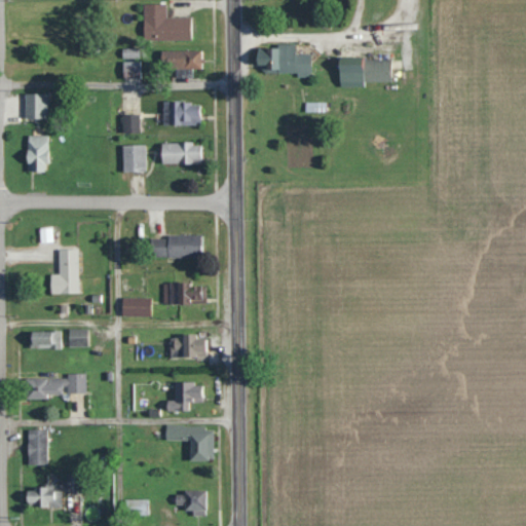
[(166,3),(142,3),(142,39),(192,39),(192,15),(166,15),(166,3)]
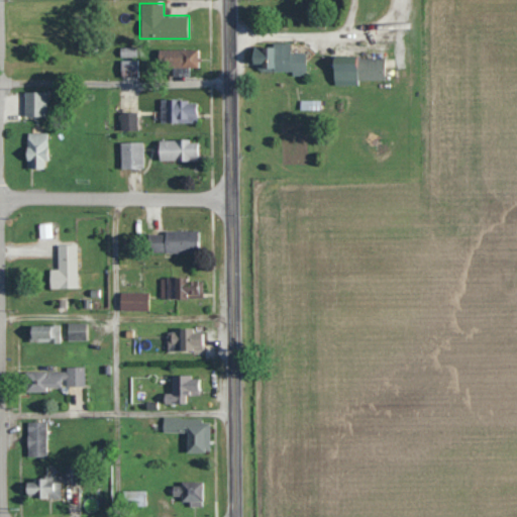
[(292,42),(263,43),(263,71),(304,70),(304,50),(292,50),(292,42)]
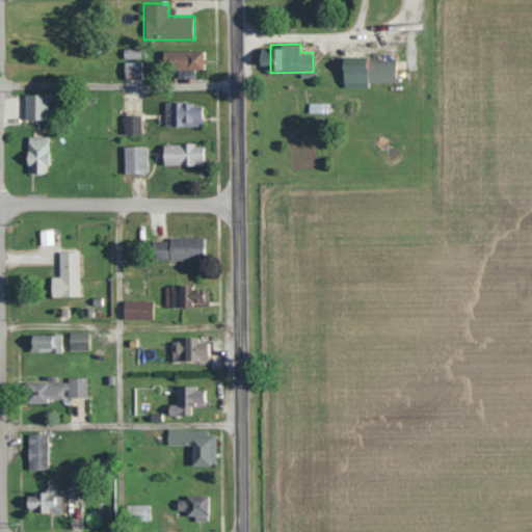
[(160,49),(160,84),(194,84),(194,49),(160,49)]
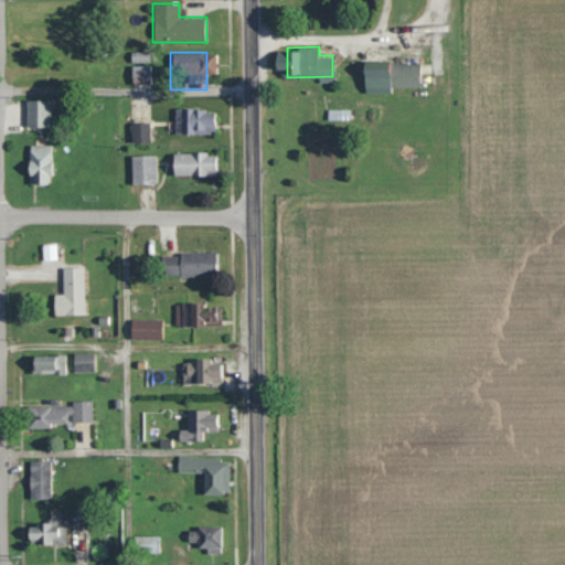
[(419,62),(361,63),(361,89),(419,89),(419,62)]
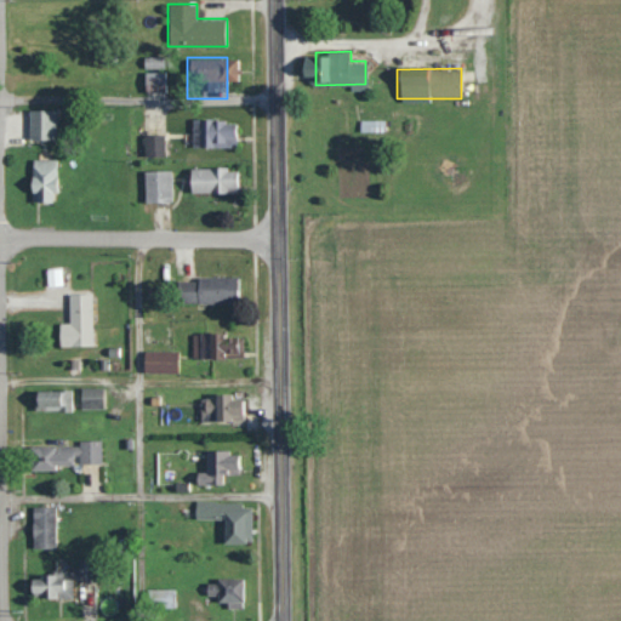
[(167,92),(167,72),(144,72),(144,92),(167,92)]
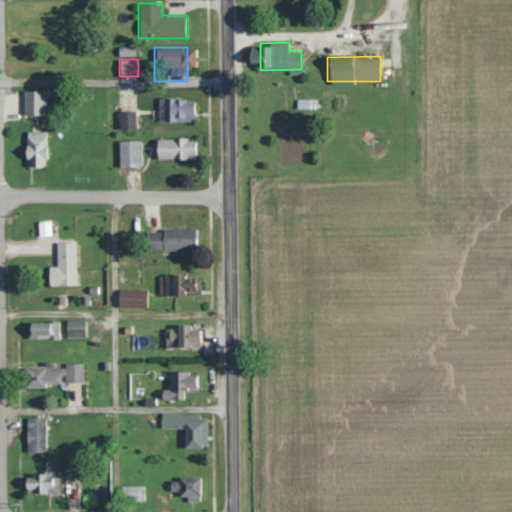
[(45,89),(23,89),(23,114),(45,114),(45,89)]
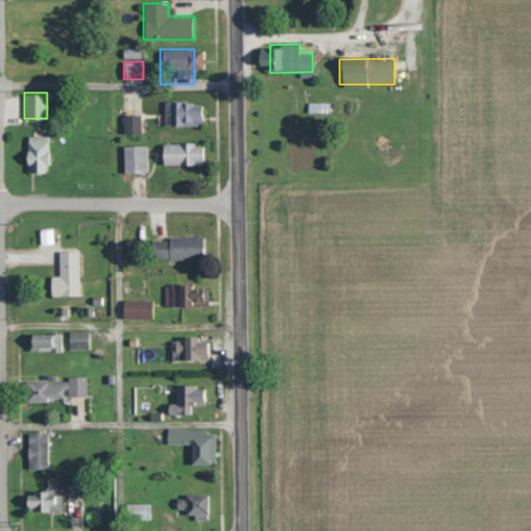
[(164,101),(164,126),(193,126),(193,101),(164,101)]
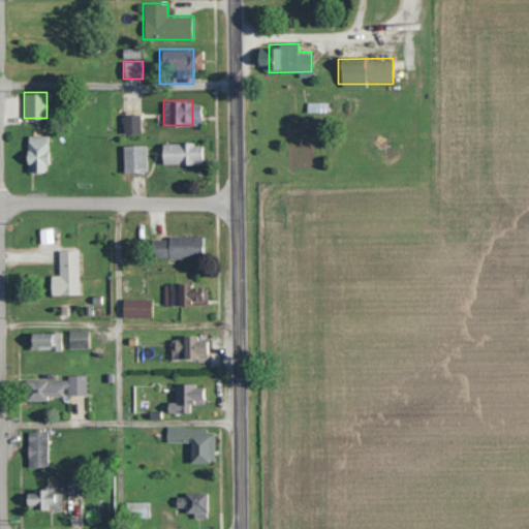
[(122,116),(122,133),(141,133),(141,116),(122,116)]
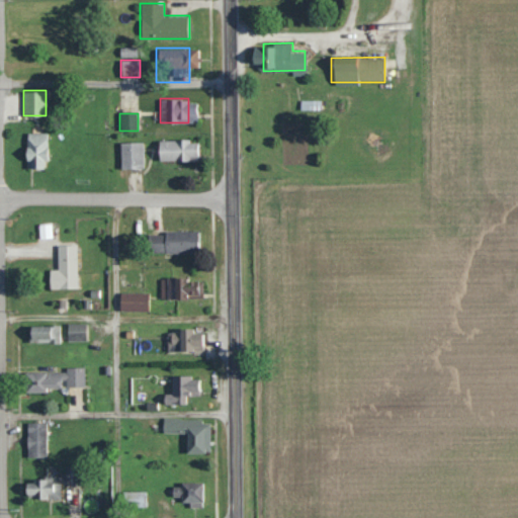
[(47,132),(25,132),(25,168),(47,168),(47,132)]
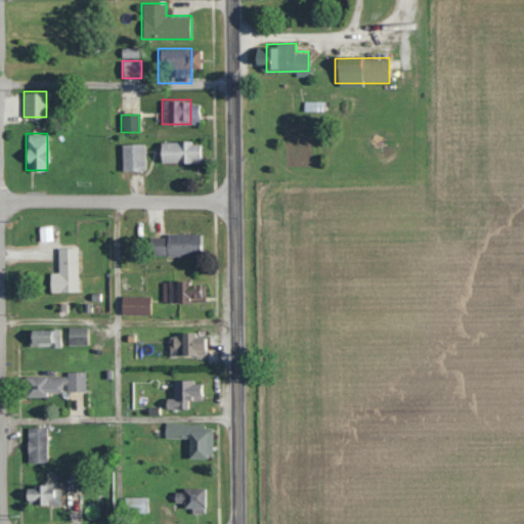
[(201,163),(201,141),(158,141),(158,163),(201,163)]
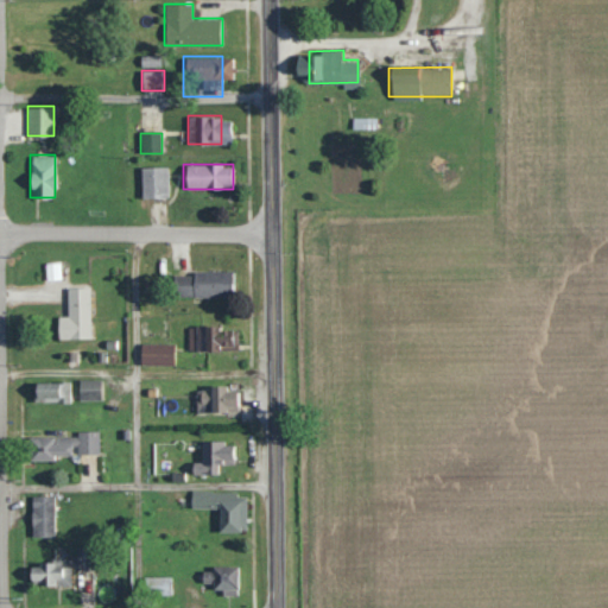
[(141,198),(169,198),(169,168),(141,168),(141,198)]
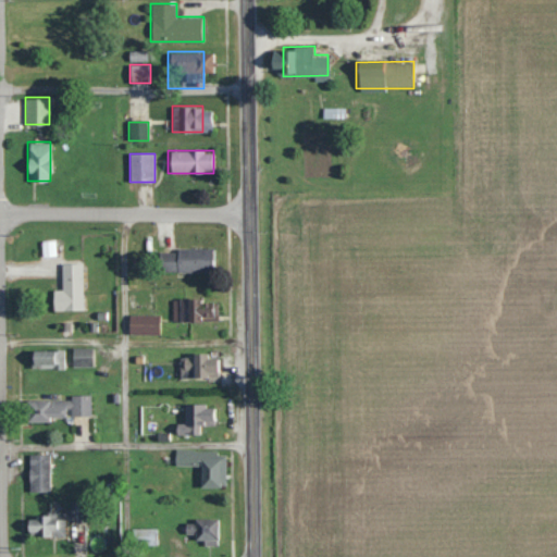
[(213,247),(160,247),(160,271),(213,271),(213,247)]
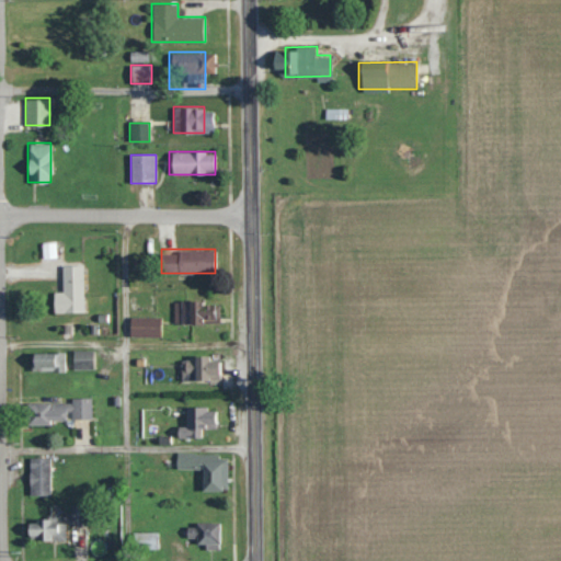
[(58,264),(58,311),(84,311),(84,264),(58,264)]
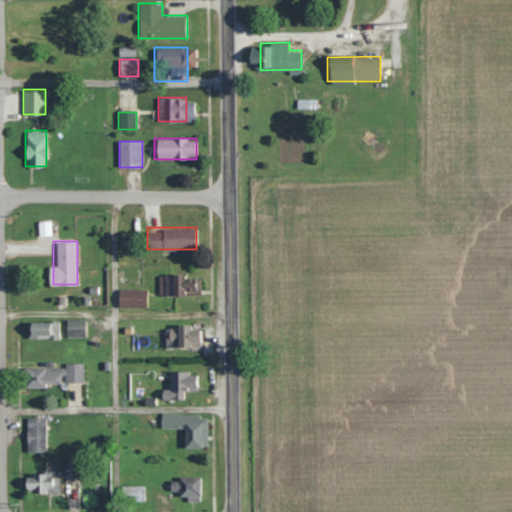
[(199,295),(199,273),(159,272),(159,294),(199,295)]
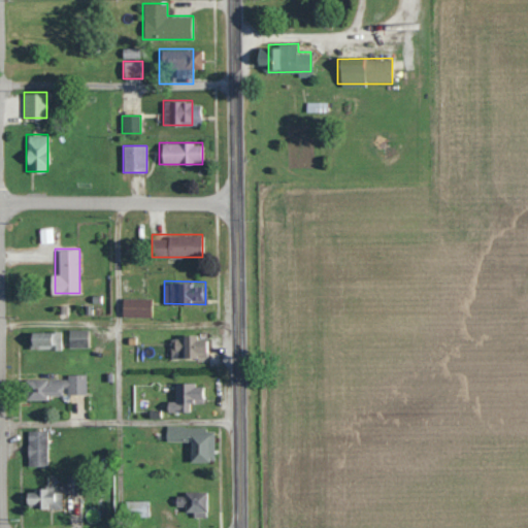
[(152,298),(119,298),(119,316),(152,316),(152,298)]
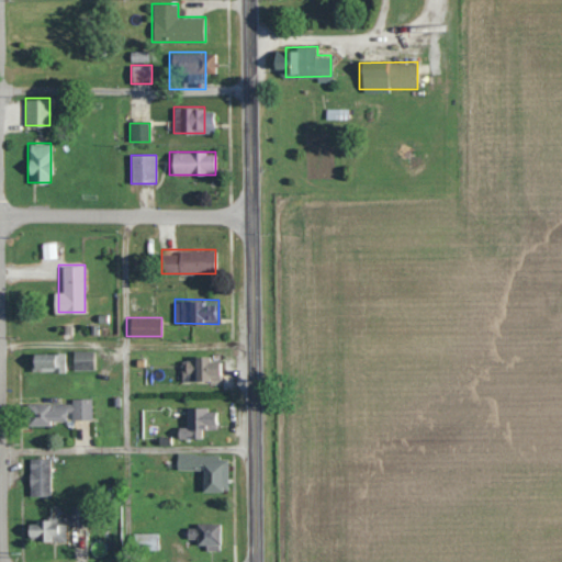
[(70,369),(93,369),(93,350),(70,350),(70,369)]
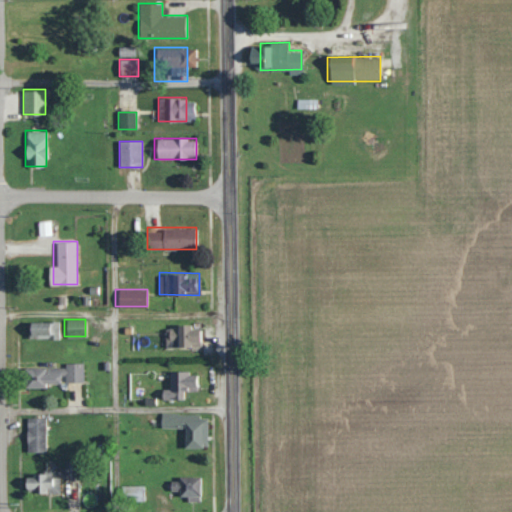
[(59,321),(27,321),(27,339),(59,339),(59,321)]
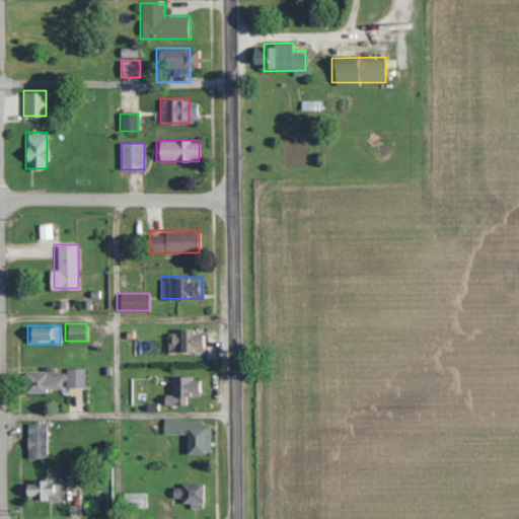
[(167,352),(200,352),(200,329),(167,329),(167,352)]
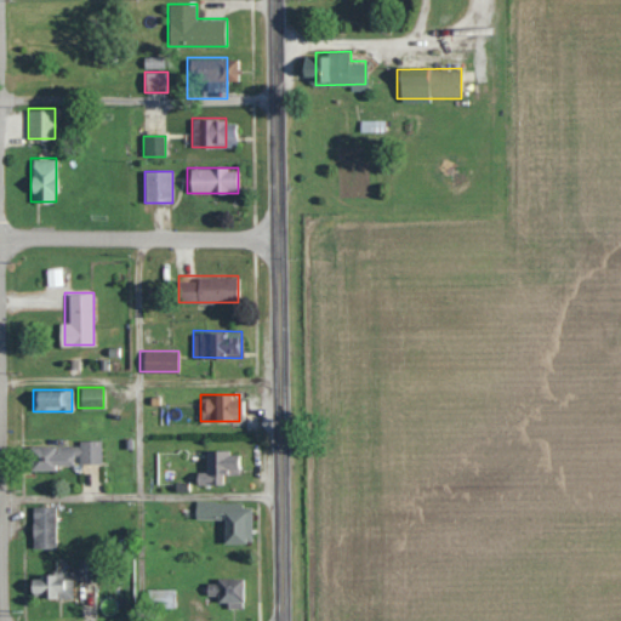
[(101,443),(28,443),(28,466),(101,466),(101,443)]
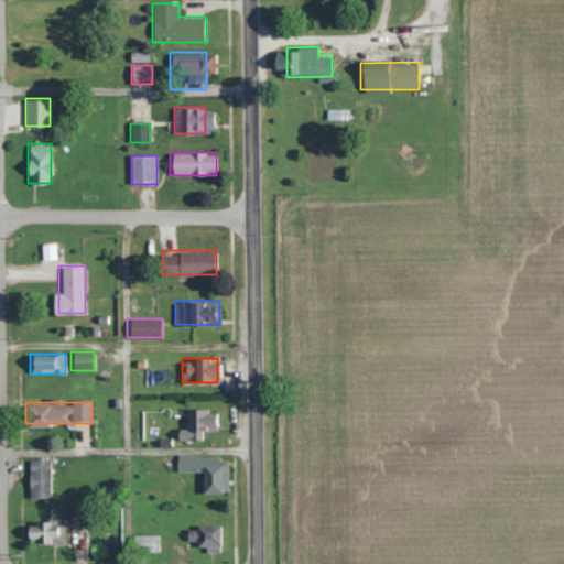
[(203,491),(228,491),(228,455),(177,456),(177,470),(203,470),(203,491)]
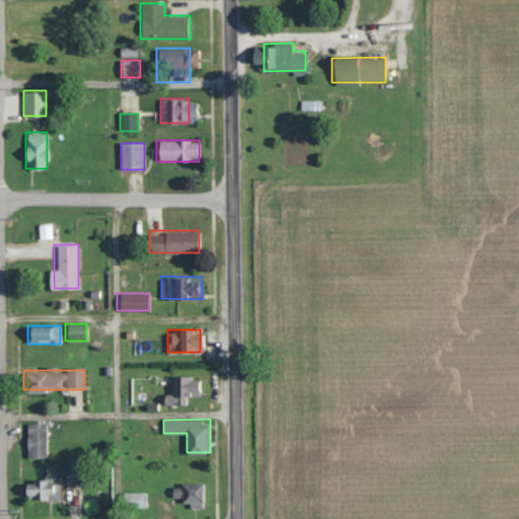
[(26,457),(48,457),(48,422),(26,422),(26,457)]
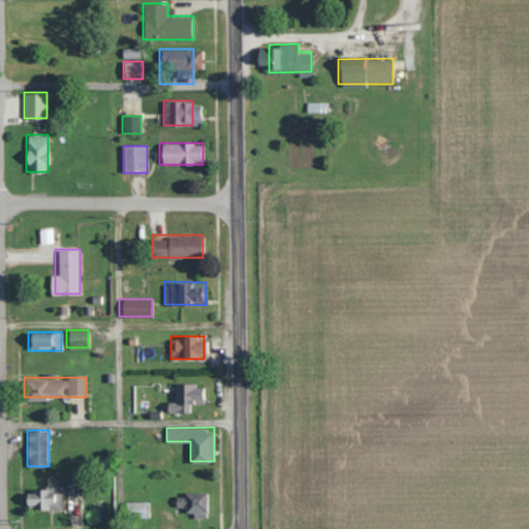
[(62,509),(62,486),(24,487),(24,509),(62,509)]
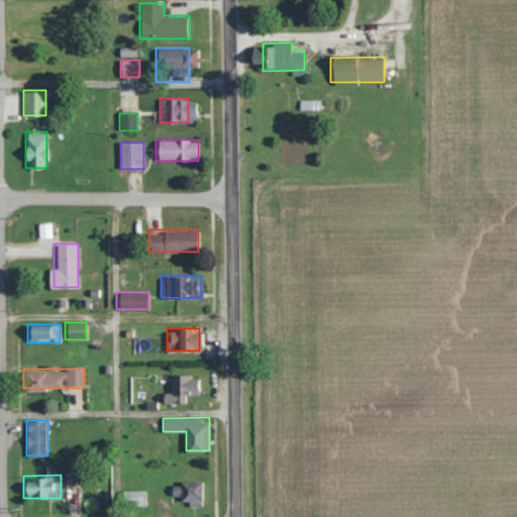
[(203,480),(179,481),(179,505),(203,505),(203,480)]
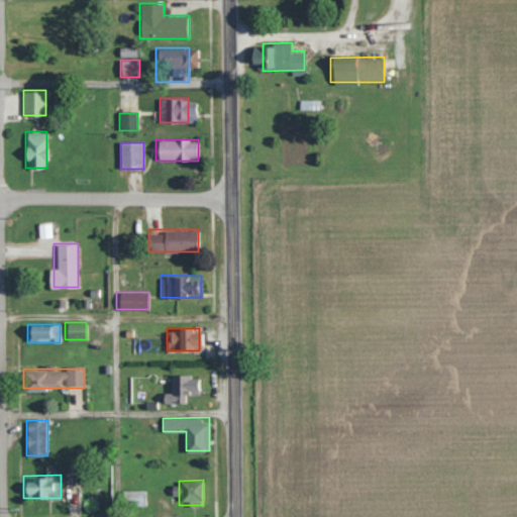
[(145,507),(145,490),(121,490),(121,507),(145,507)]
